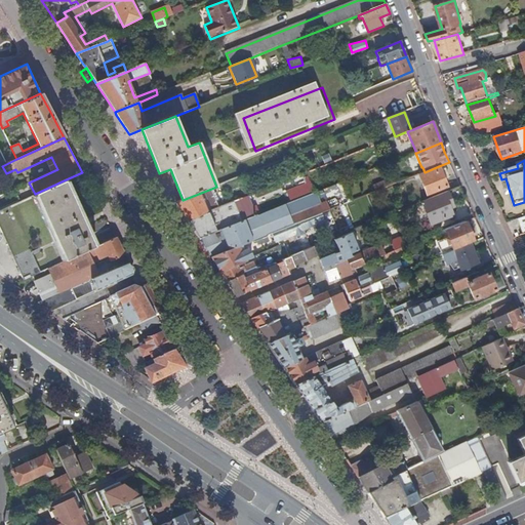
[(447,186),(439,166),(425,172),(418,174),(427,194),(447,186)]
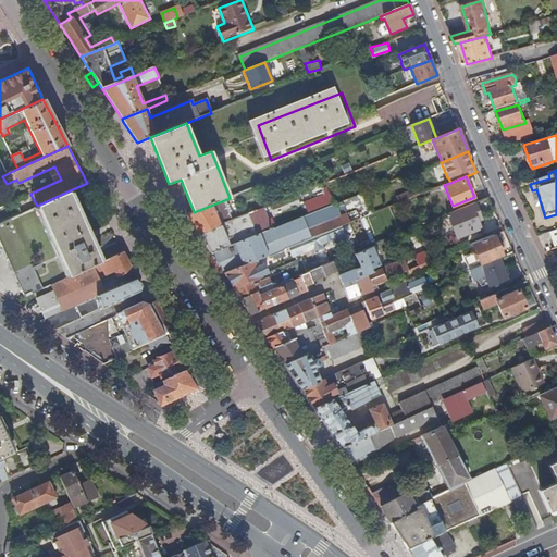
[(330,189),(302,199),(308,212),(334,202),(330,189)]
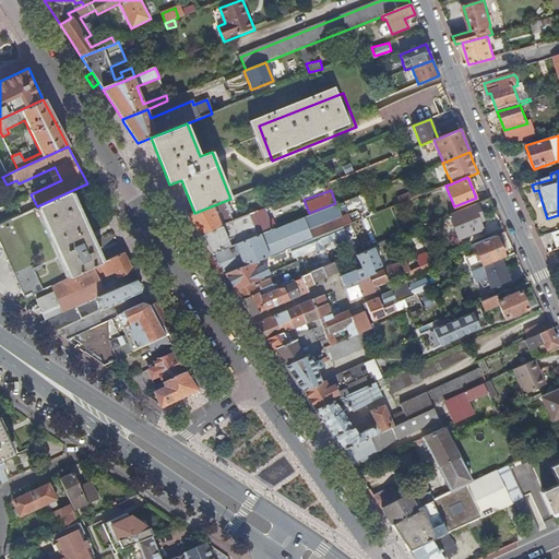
[(37,206),(3,223),(0,223),(0,247),(1,249),(2,249),(25,297),(51,285),(92,266),(95,265),(99,263),(94,250),(68,192),(37,206)]
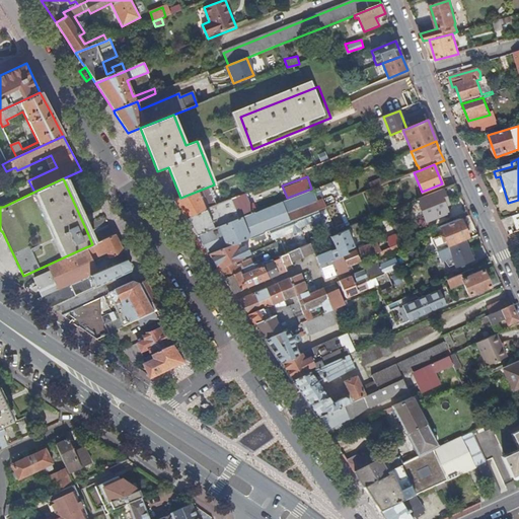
[(371,190),(381,186),(379,180),(369,184),(371,190)]
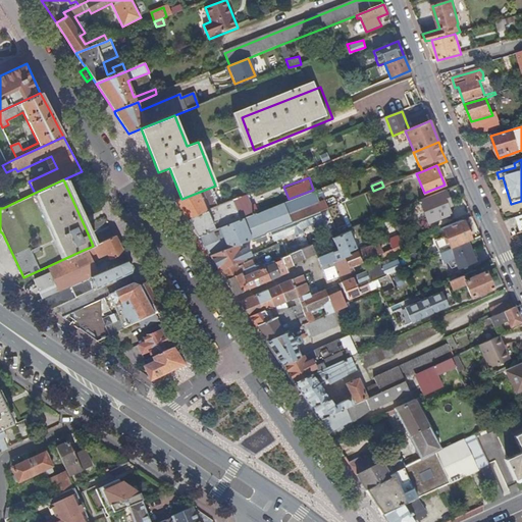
[(460,190),(458,185),(419,201),(429,223),(452,214),(447,202),(449,201),(449,199),(451,198),(452,199),(462,195),(460,190)]
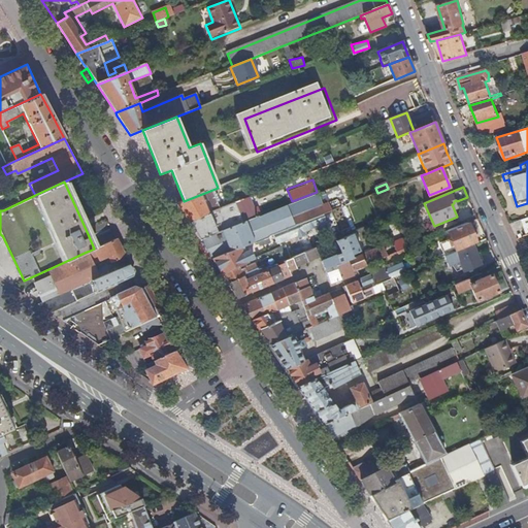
[(176,204),(188,223),(221,208),(212,190),(184,201),(176,204)]
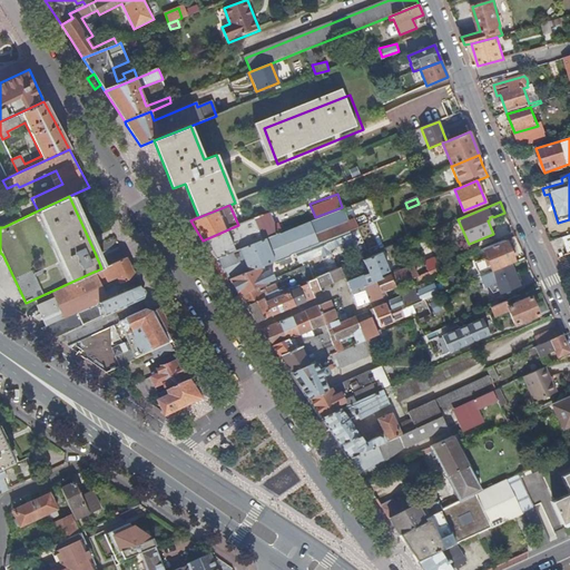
[(203,241),(215,259),(279,234),(277,229),(261,236),(253,219),(238,225),(203,241)]
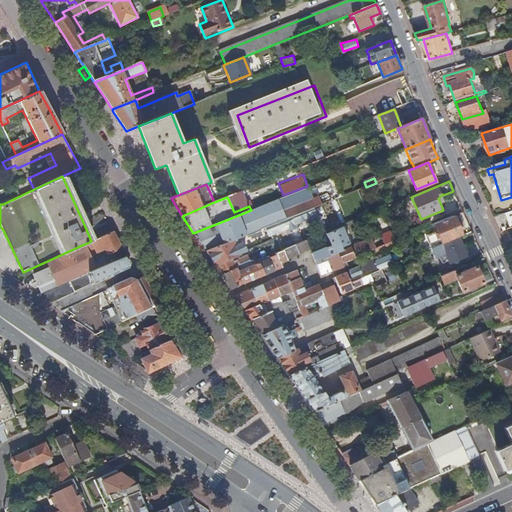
[(283,211),(286,219),(322,205),(319,197),(283,211)]
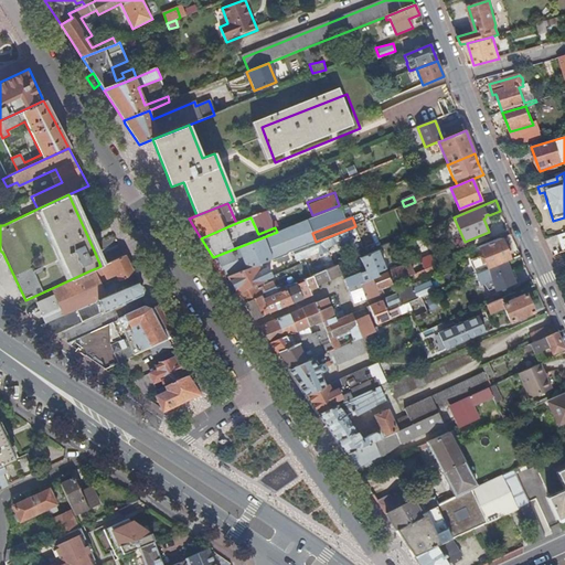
[(224,278),(226,277),(270,259),(274,259),(288,254),(289,252),(291,251),(316,242),(312,233),(308,220),(277,232),(213,257),(212,258),(224,278)]
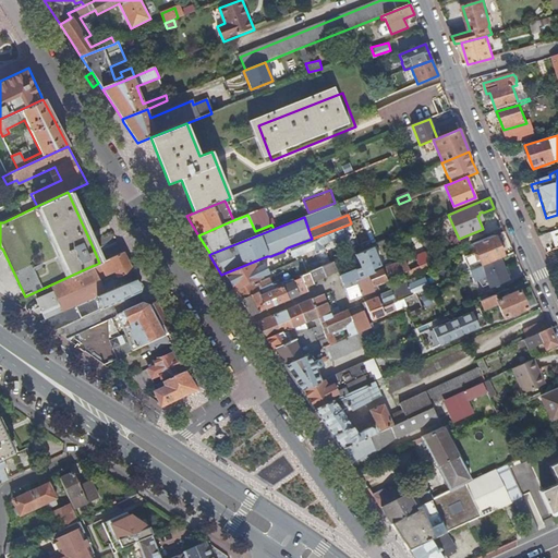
[(473,244),(482,266),(499,258),(504,256),(495,235),(473,244)]
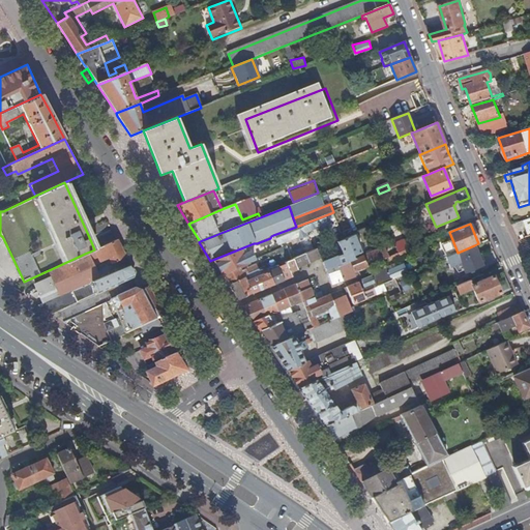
[(296,227),(273,235),(277,244),(300,236),(296,227)]
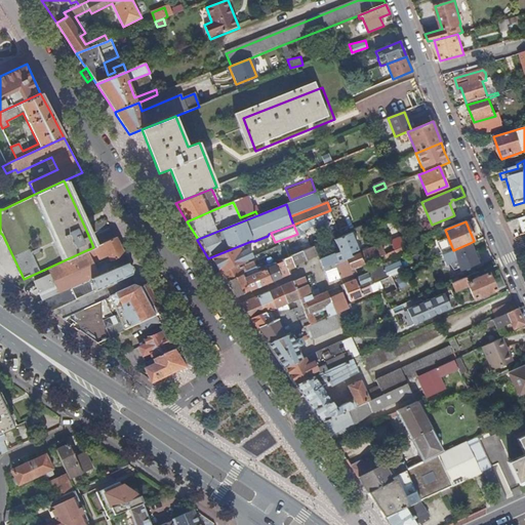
[(111,230),(104,232),(106,240),(114,238),(111,230)]
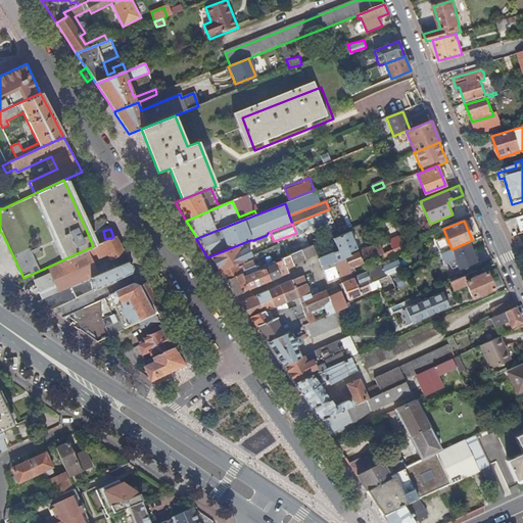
[(319,258),(322,268),(333,264),(349,256),(348,253),(358,250),(349,232),(333,239),(338,251),(319,258)]
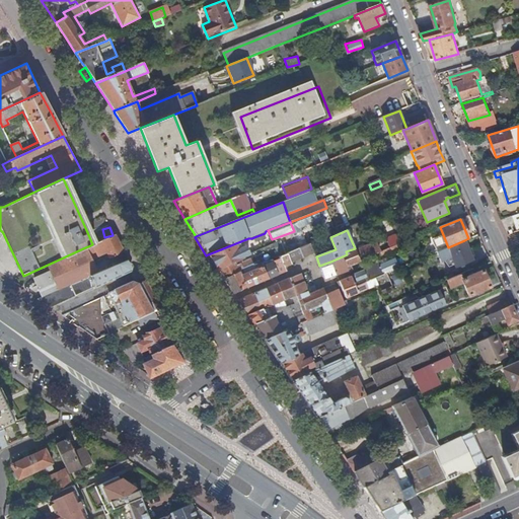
[(239,273),(241,276),(262,267),(260,261),(252,264),(250,258),(236,265),(234,263),(243,258),(236,245),(244,242),(246,245),(267,237),(265,233),(251,238),(248,238),(208,254),(217,269),(215,270),(222,280),(224,279),(239,273)]
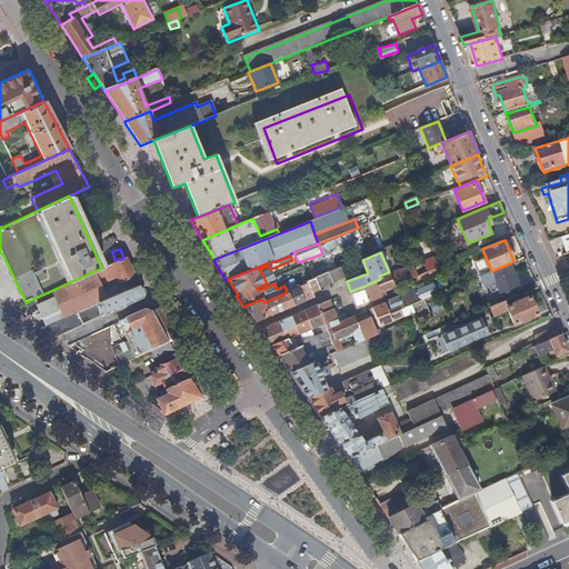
[(135,275),(126,257),(101,268),(106,276),(97,280),(99,283),(107,279),(108,281),(117,277),(119,282),(135,275)]
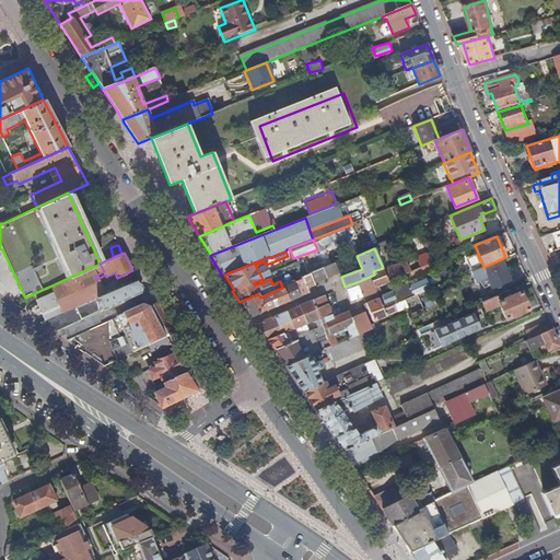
[(426,254),(416,258),(420,268),(430,264),(426,254)]
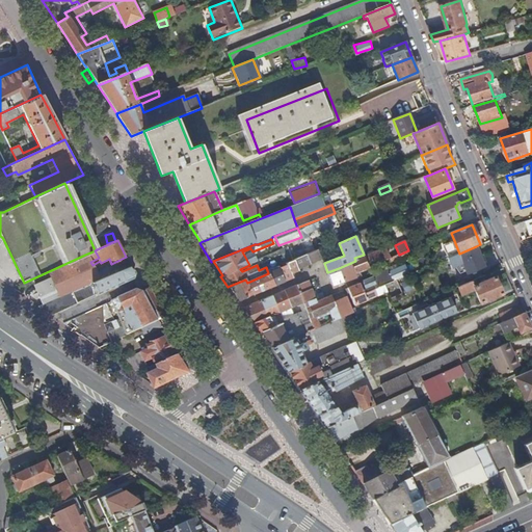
[(476,246),(459,254),(463,264),(468,273),(484,266),(476,246)]
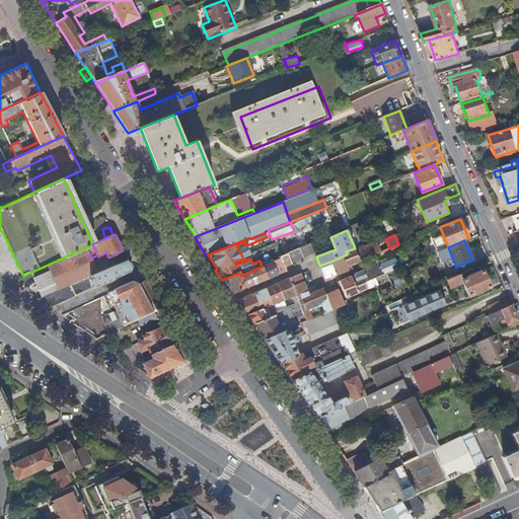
[(303,256),(313,252),(310,243),(300,248),(299,248),(303,256)]
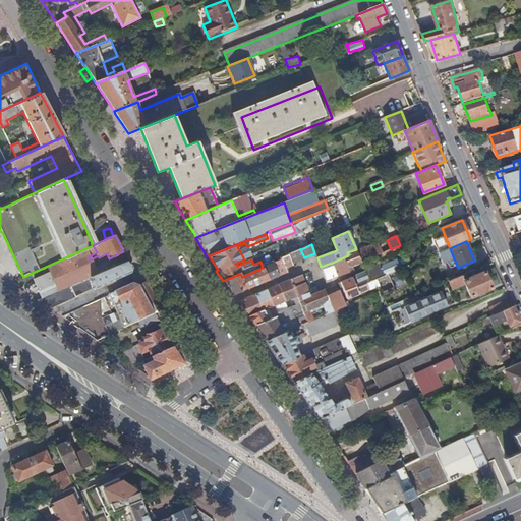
[(357,251),(360,262),(369,258),(378,254),(382,253),(379,245),(377,244),(366,248),(357,251)]
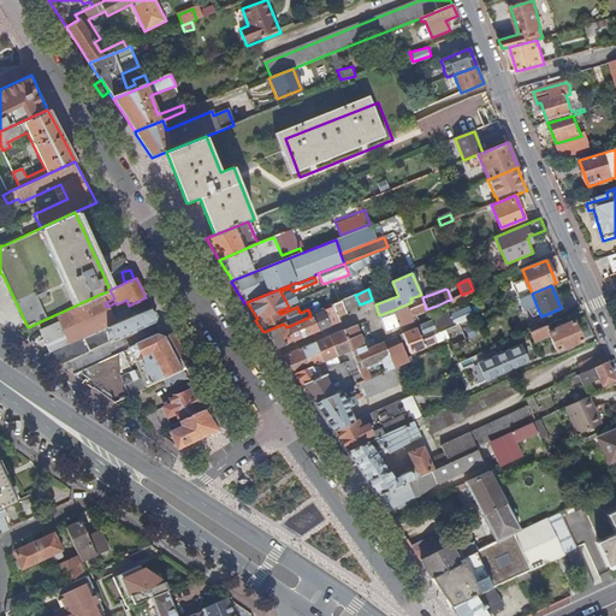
[(107,307),(105,303),(104,298),(101,294),(57,314),(59,321),(70,344),(83,338),(89,336),(107,327),(114,324),(107,307)]
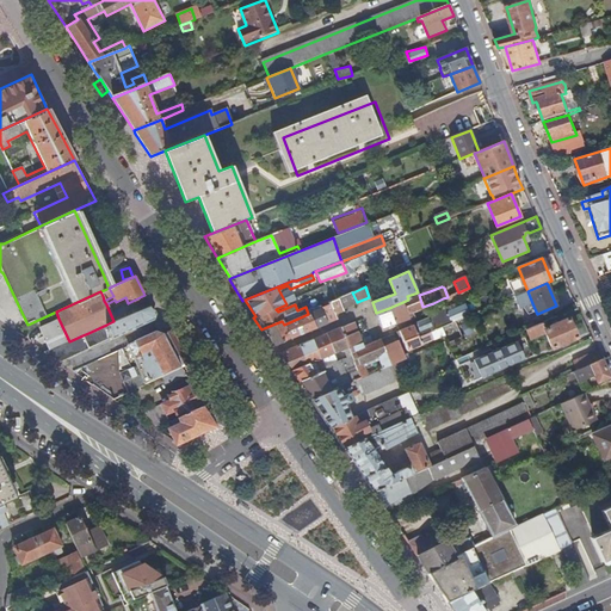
[(532,303),(528,291),(517,296),(522,308),(532,303)]
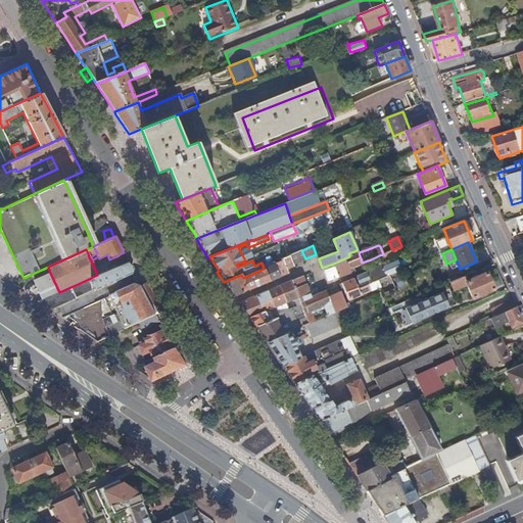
[(292,265),(305,258),(301,250),(289,255),(292,265)]
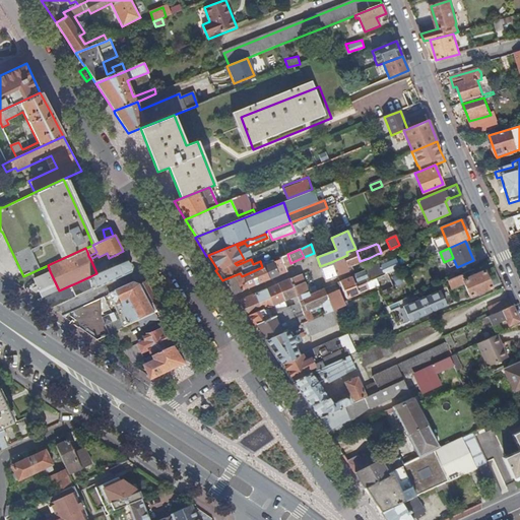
[(336,275),(337,275),(346,271),(347,274),(351,272),(349,266),(360,261),(356,251),(347,255),(331,262),(336,275)]
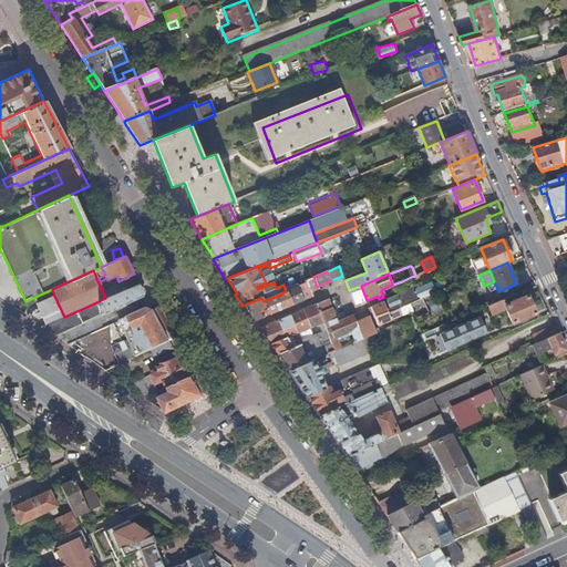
[(310,290),(317,287),(313,277),(308,279),(307,280),(308,282),(310,290)]
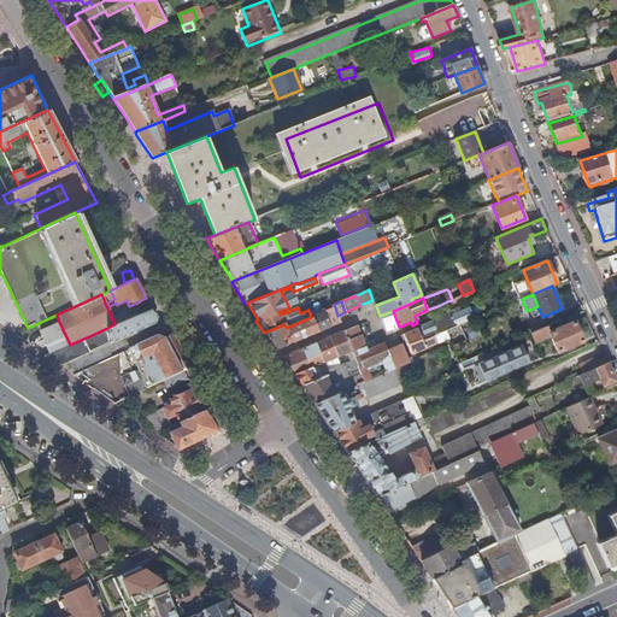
[(447,301),(438,306),(440,312),(450,309),(447,301)]
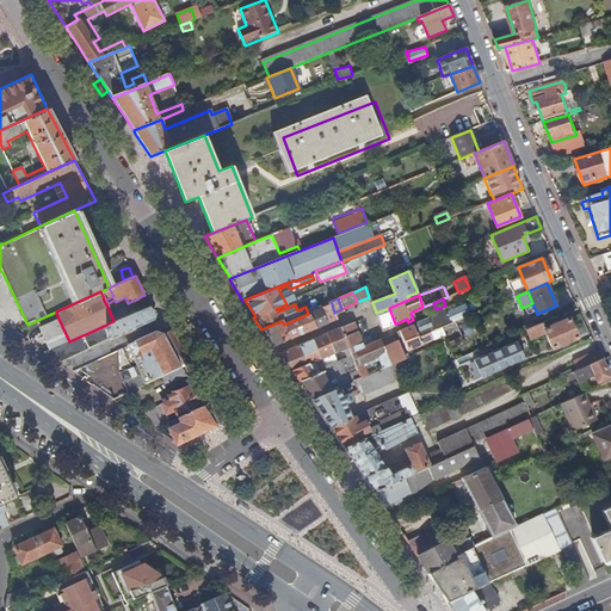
[(337,320),(334,313),(332,304),(322,308),(328,323),(337,320)]
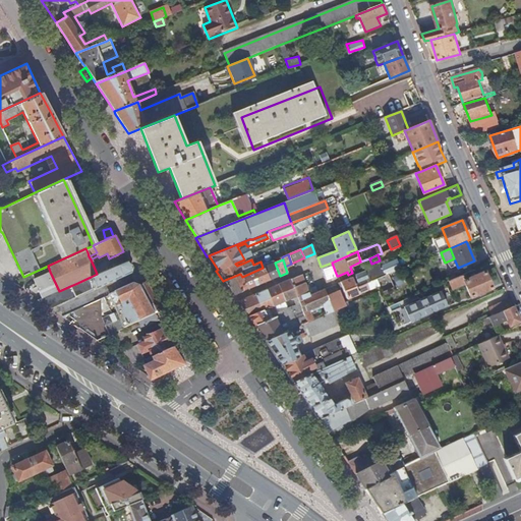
[(131,267),(128,261),(97,274),(91,277),(92,280),(76,287),(75,284),(70,286),(75,297),(130,272),(131,267)]
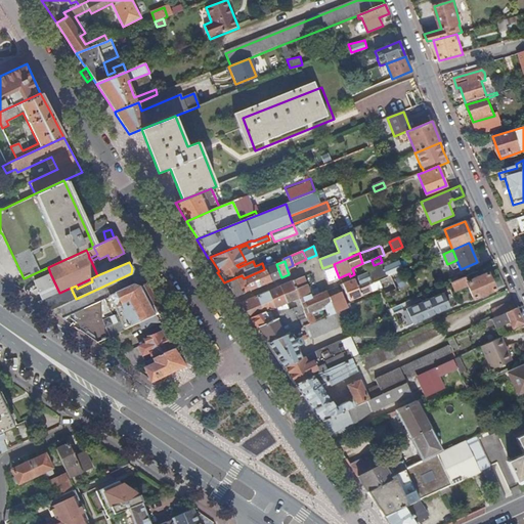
[(270,281),(281,277),(276,264),(275,262),(265,266),(266,268),(270,281)]
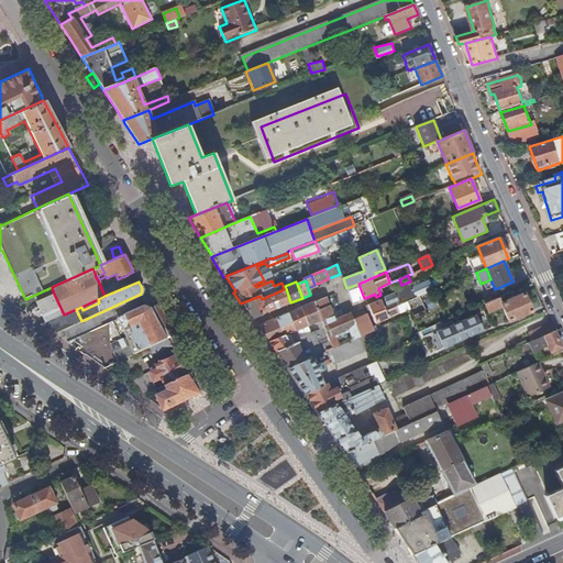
[(428,282),(412,288),(416,296),(432,289),(428,282)]
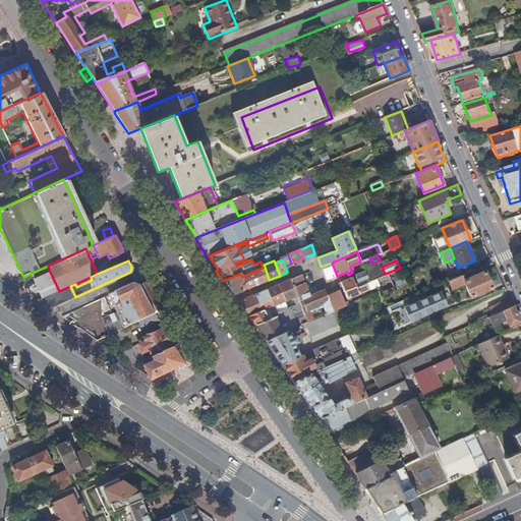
[(326,280),(337,276),(332,263),(321,267),(326,280)]
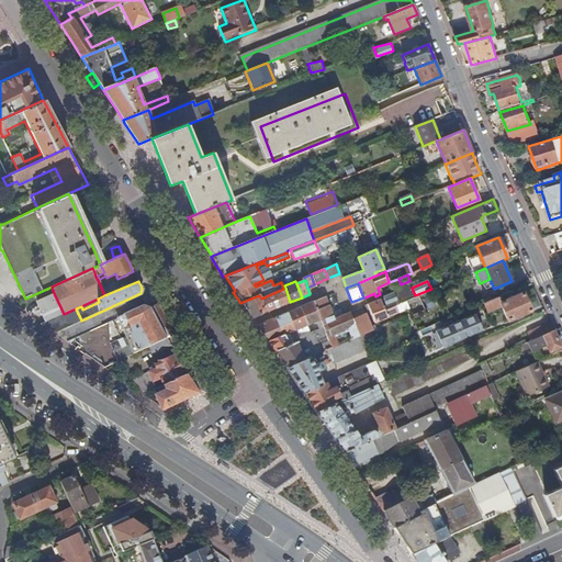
[(384,299),(380,300),(384,311),(416,298),(415,295),(412,288),(411,285),(396,292),(383,296),(384,299)]
